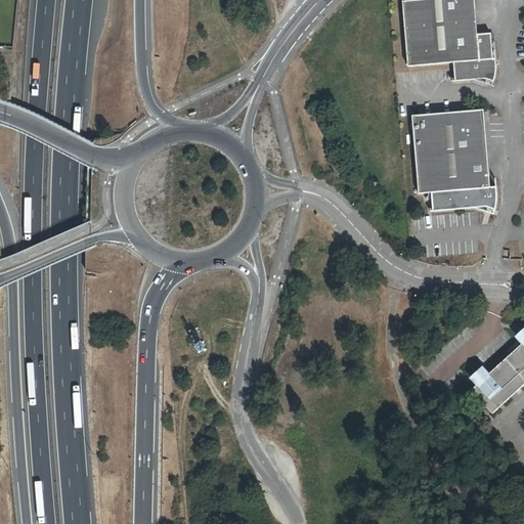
[(399,0),(405,66),(452,61),(453,80),(484,78),(491,80),(496,70),(495,57),(490,57),(488,31),(476,32),(472,0),(399,0)]
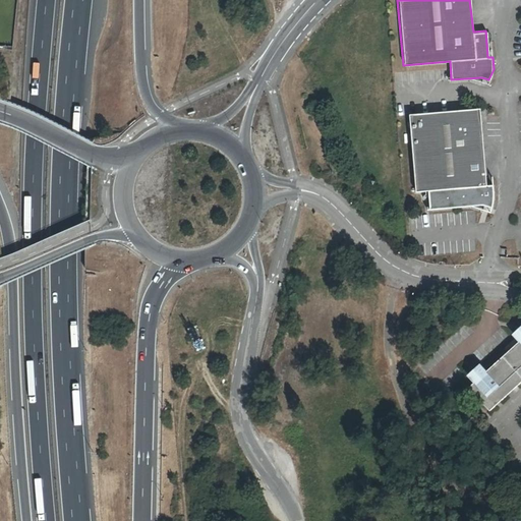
[(494,184),(487,186),(479,110),(405,117),(413,192),(425,191),(428,211),(484,205),(493,207),(495,197),(494,184)]
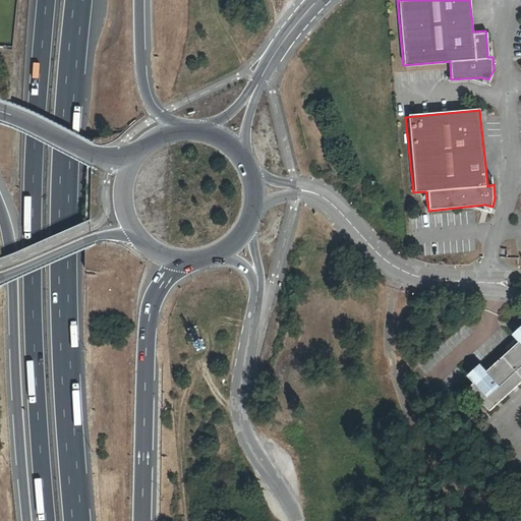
[(508,345),(514,351),(520,344),(520,333),(519,335),(508,345)]
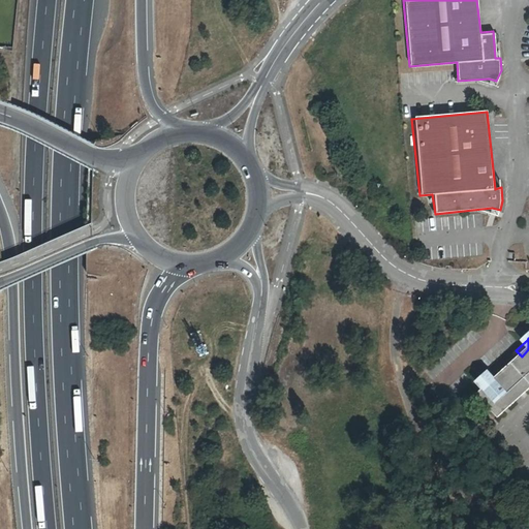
[(497,379),(487,389),(480,395),(501,417),(528,392),(528,349),(522,356),(497,379)]
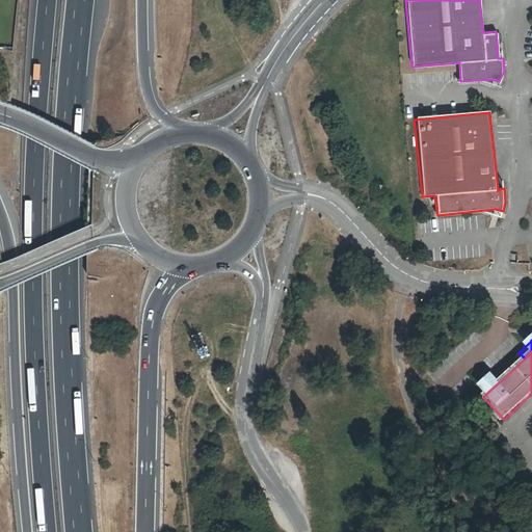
[(483,384),(489,391),(500,381),(494,375),(483,384)]
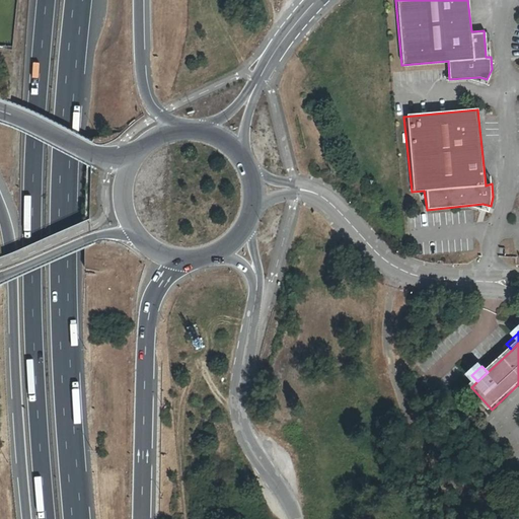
All buildings are outlined.
